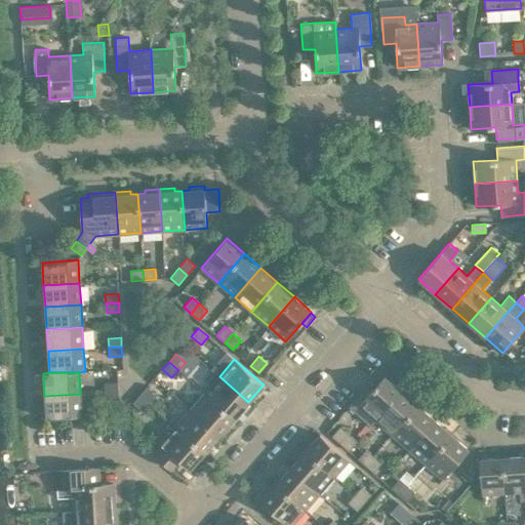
[(371,425),(375,420),(401,391),(385,375),(373,389),(368,385),(350,406),(371,425)]
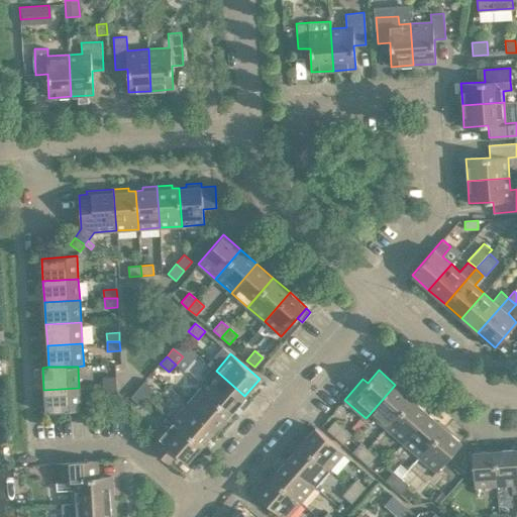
[(201,387),(230,412),(244,396),(216,371),(201,387)]
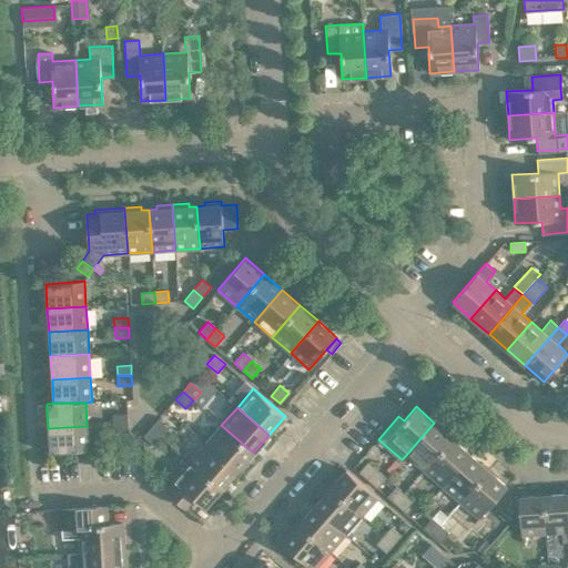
[(113,424),(128,423),(128,414),(113,415),(113,424)]
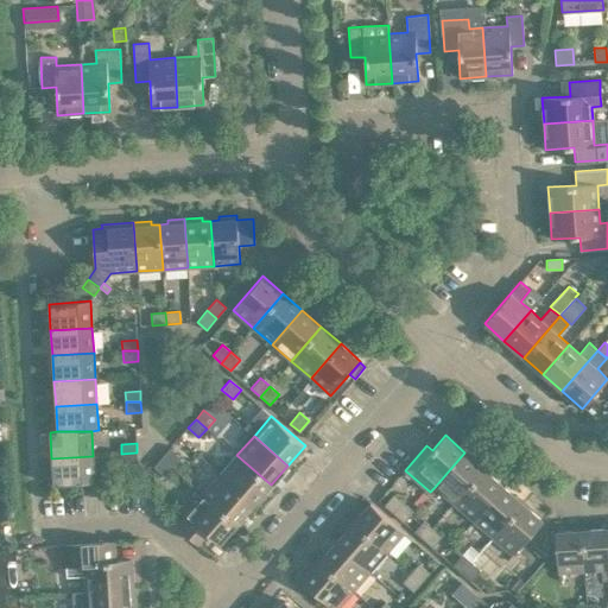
[(162,457),(173,467),(181,458),(170,449),(162,457)]
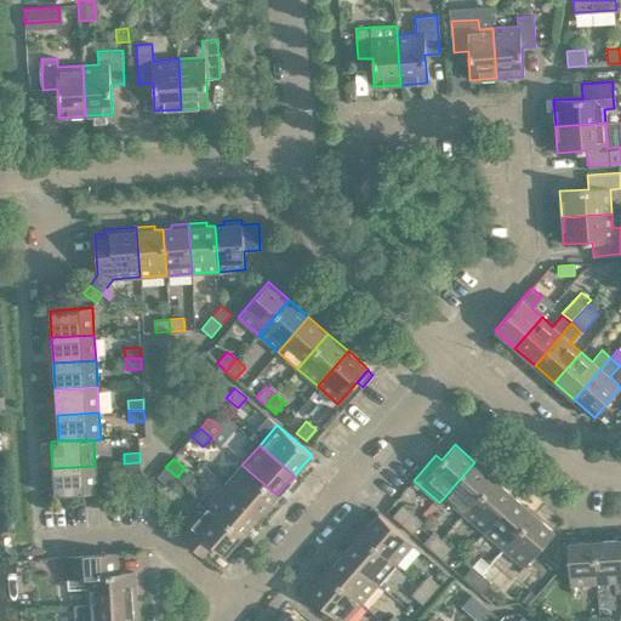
[(140,462),(124,463),(125,474),(141,474),(140,462)]
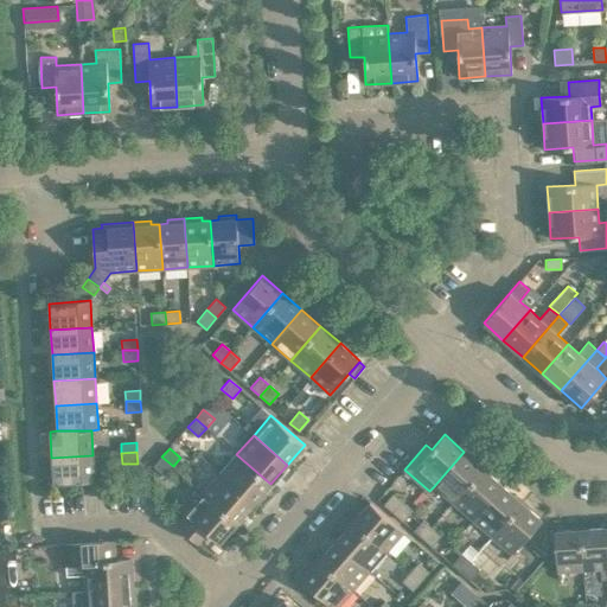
[(464,452),(434,486),(453,503),(484,468),(464,452)]
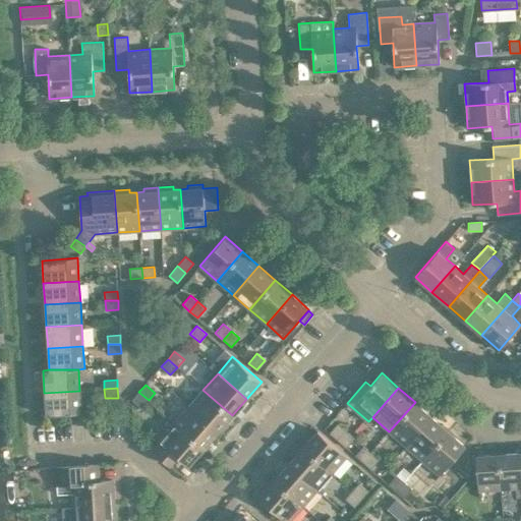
[(188,406),(218,431),(232,415),(203,390),(188,406)]
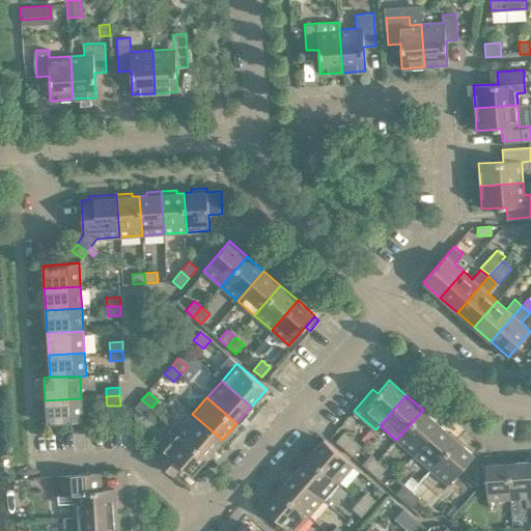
[(81,398),(45,400),(47,423),(82,421),(81,398)]
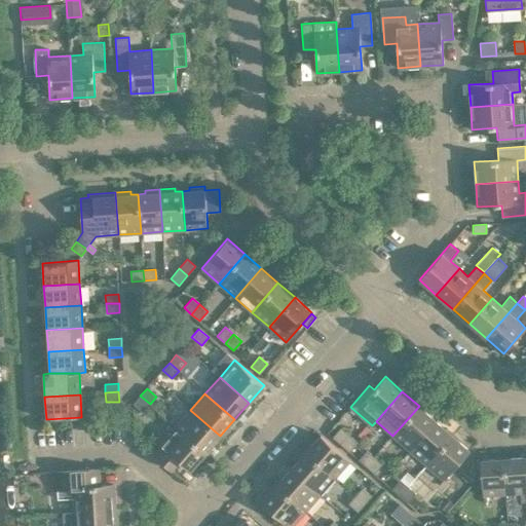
[(150,404),(140,396),(133,404),(142,412),(150,404)]
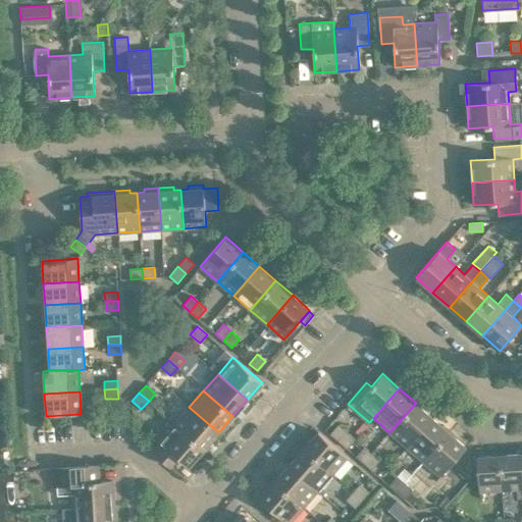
[(389,432),(407,447),(432,418),(416,403),(389,432)]
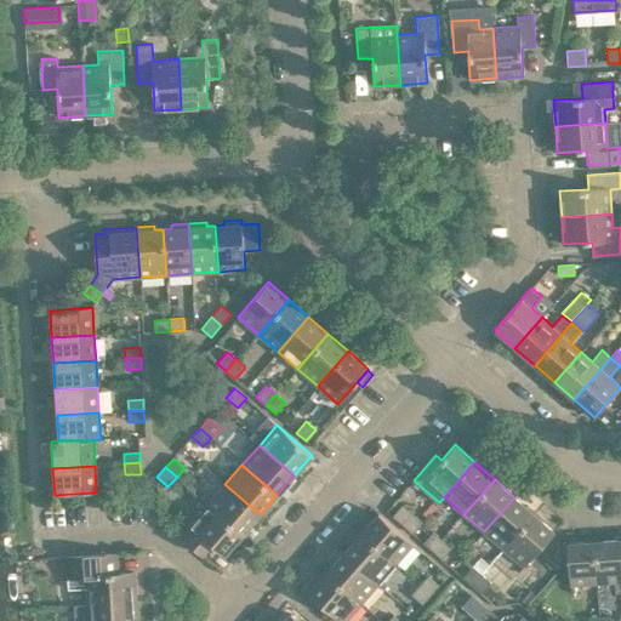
[(208,503),(243,535),(260,514),(224,484),(208,503)]
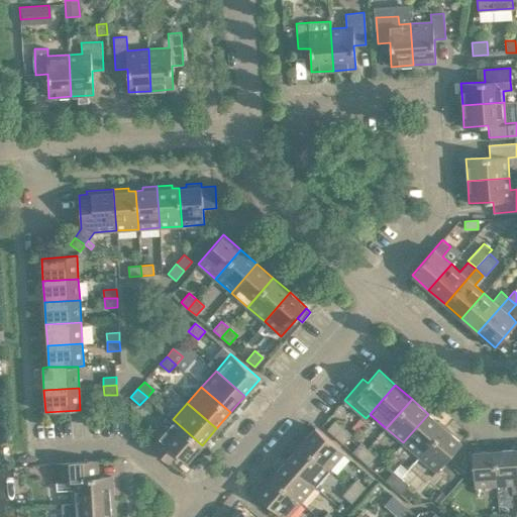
[(403,442),(419,457),(444,428),(428,414),(403,442)]
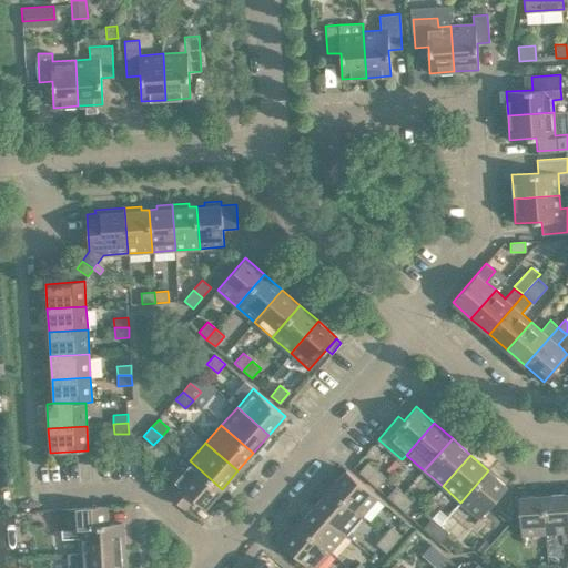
[(205,507),(222,489),(190,460),(173,479),(174,480),(165,490),(185,507),(194,497),(205,507)]
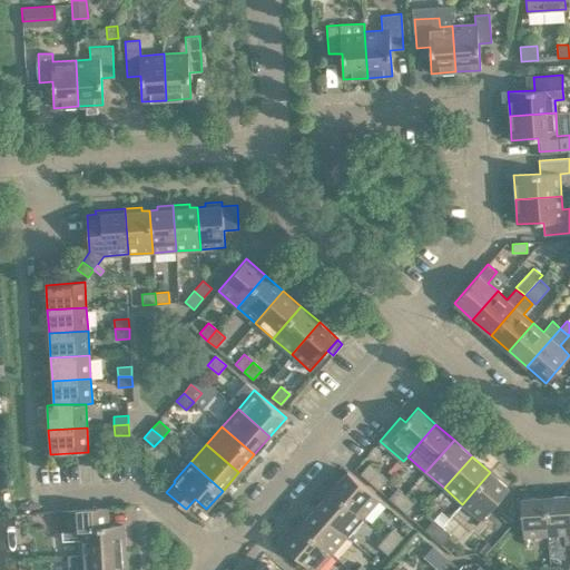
[(369,463),(360,473),(377,490),(386,479),(369,463)]
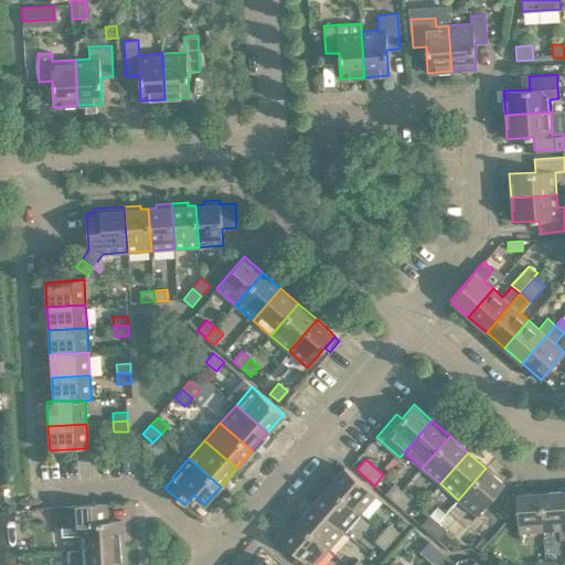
[(376,494),(344,467),(328,486),(360,513),(376,494)]
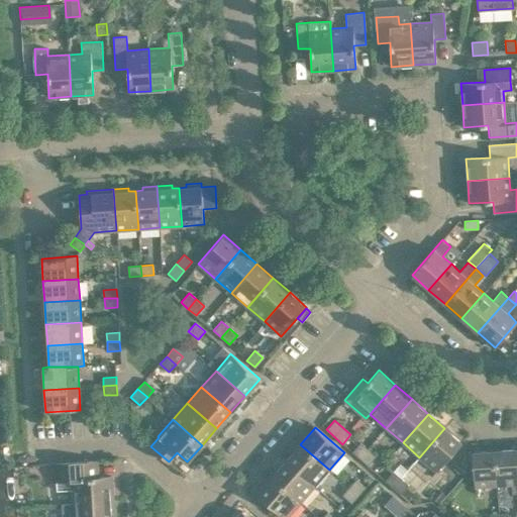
[(444,428),(419,457),(436,472),(461,442),(444,428)]
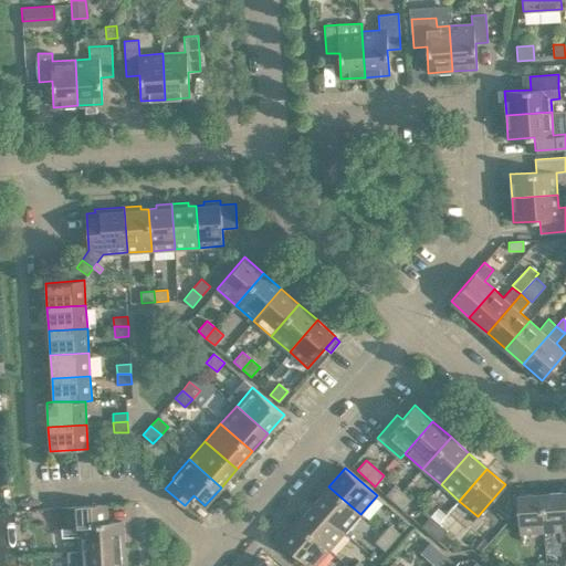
[(394,502),(402,492),(394,484),(385,494),(394,502)]
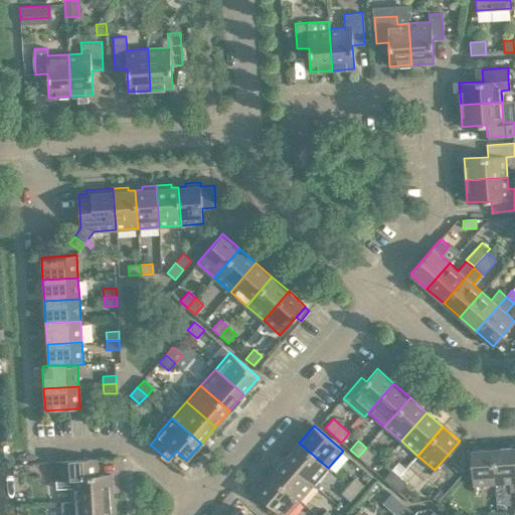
[(285,459),(314,484),(328,468),(299,443),(285,459)]
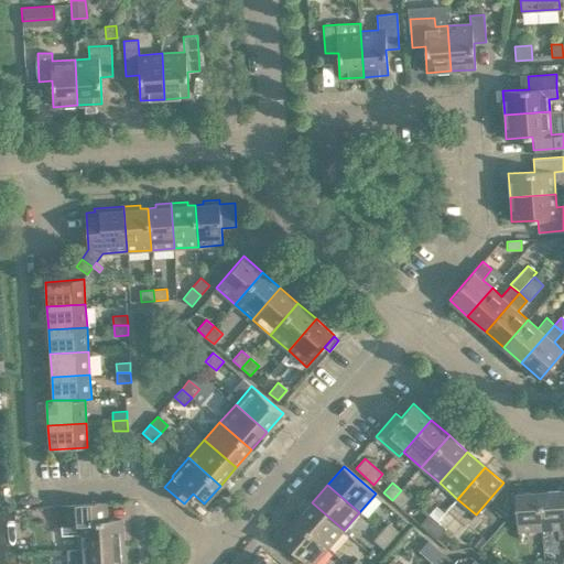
[(401,490),(392,500),(401,508),(410,498),(401,490)]
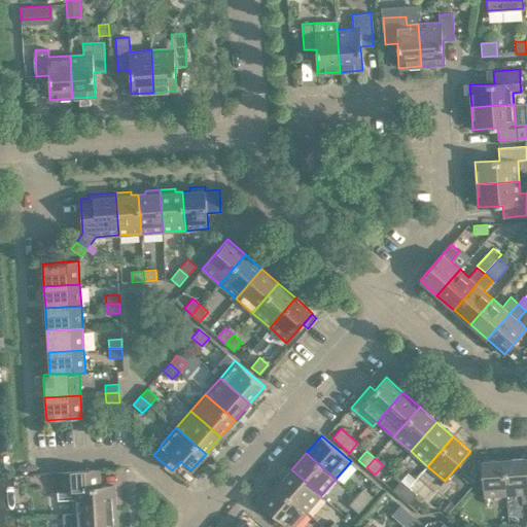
[(504,459),(506,495),(526,493),(526,470),(526,458),(504,459)]
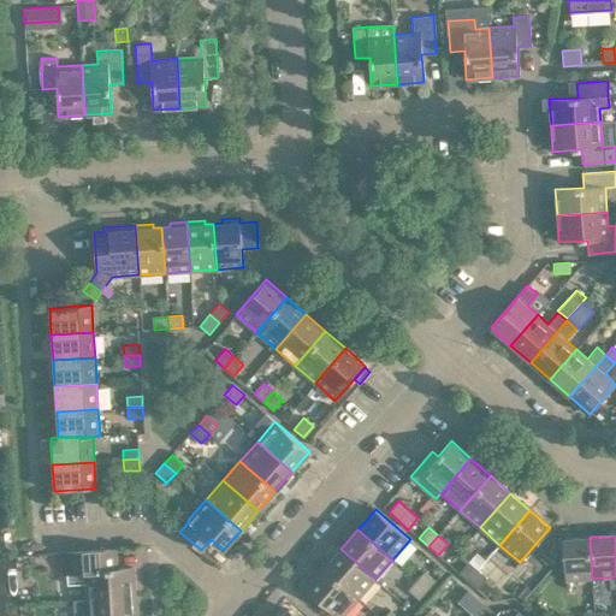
[(592,579),(590,537),(562,539),(566,580),(592,579)]
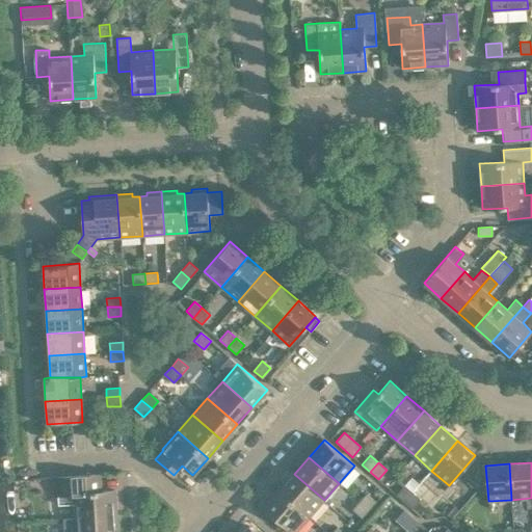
[(102,490),(101,473),(57,476),(59,504),(75,503),(76,517),(116,514),(114,489),(102,490)]
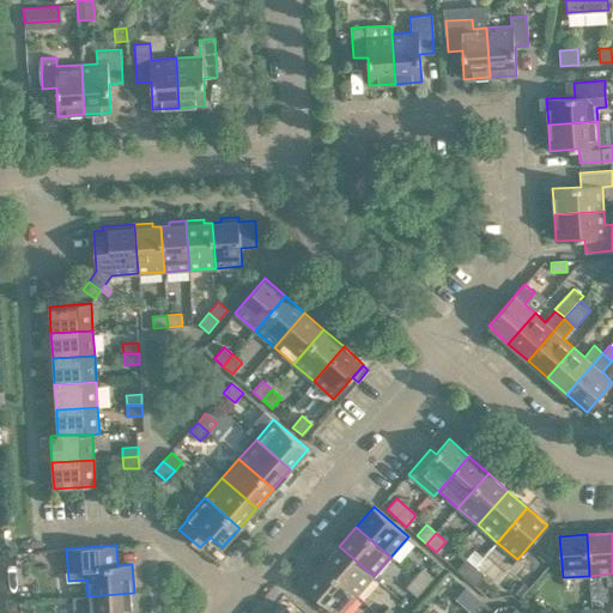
[(357,595),(374,576),(339,546),(322,565),(357,595)]
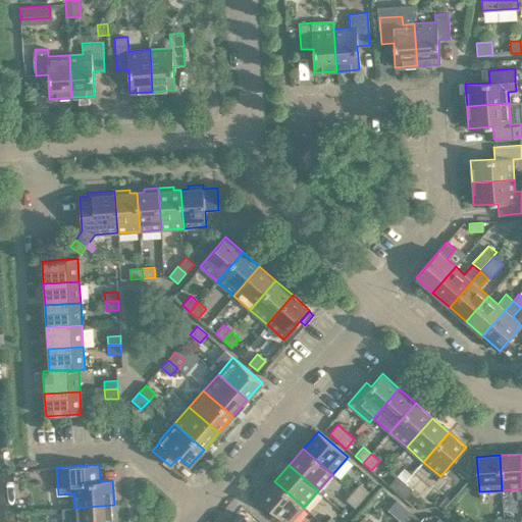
[(397,492),(405,482),(397,476),(388,485),(397,492)]
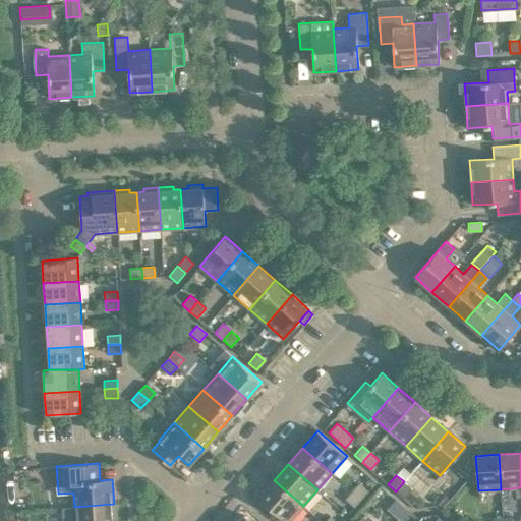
[(285,520),(289,520),(303,506),(274,480),(258,498),(285,520)]
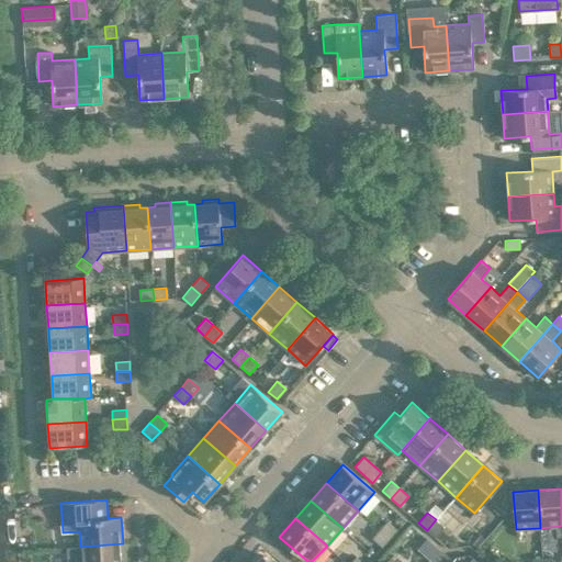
[(436,519),(427,530),(435,537),(444,527),(436,519)]
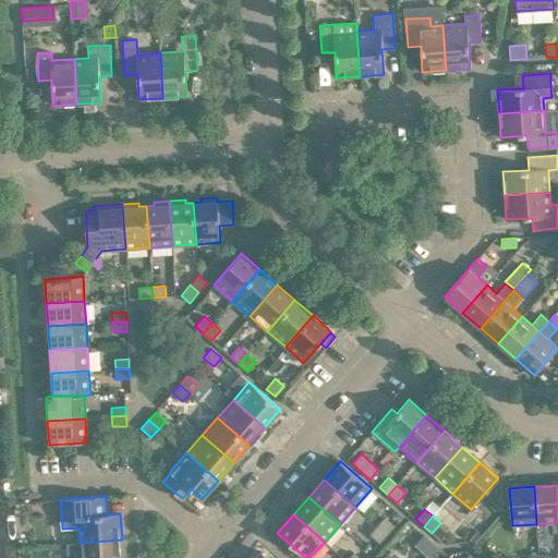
[(377,525),(387,534),(393,526),(385,518),(377,525)]
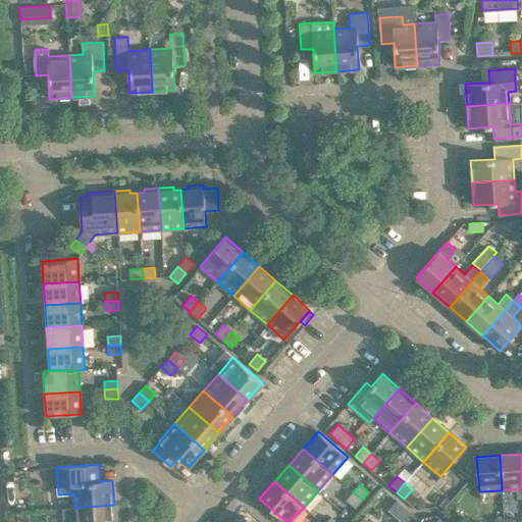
[(362,500),(353,491),(346,500),(355,508),(362,500)]
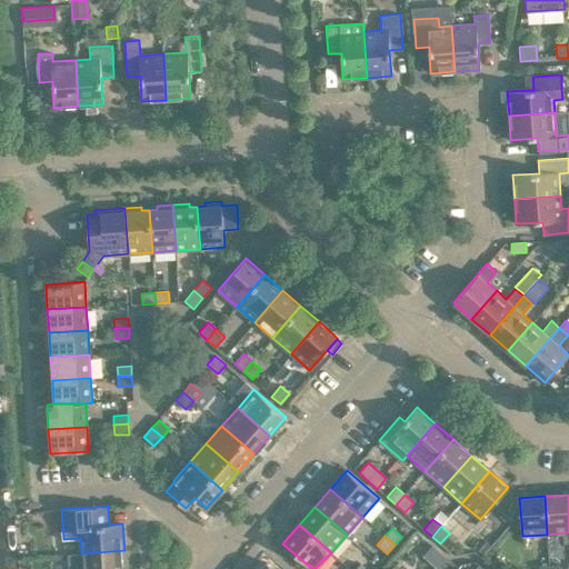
[(429,562),(439,551),(431,545),(422,556),(429,562)]
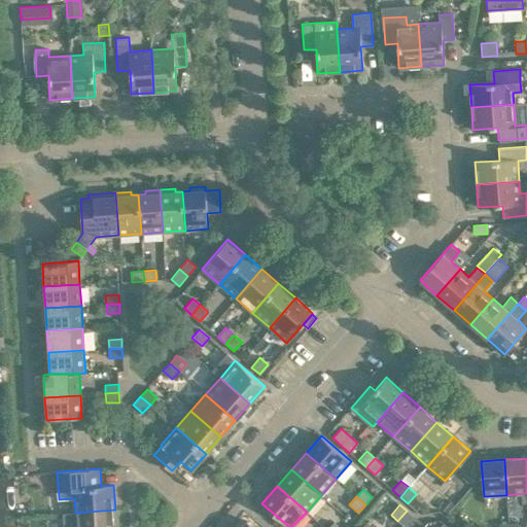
[(116,526),(115,510),(75,513),(75,526),(116,526)]
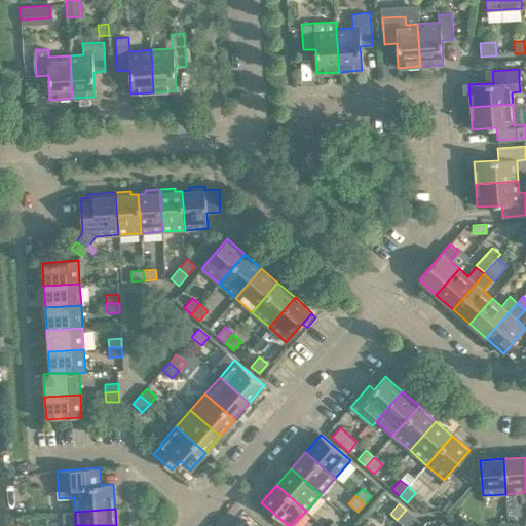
[(406,510),(397,520),(404,525),(413,517),(406,510)]
